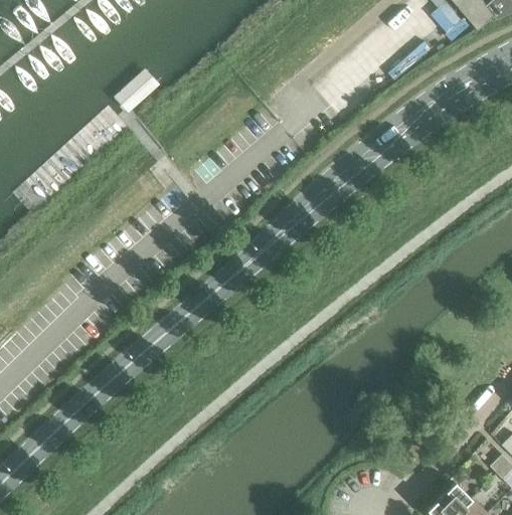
[(511,0),(502,0),(490,11),(495,17),(495,16),(498,20),(511,13),(511,0)]
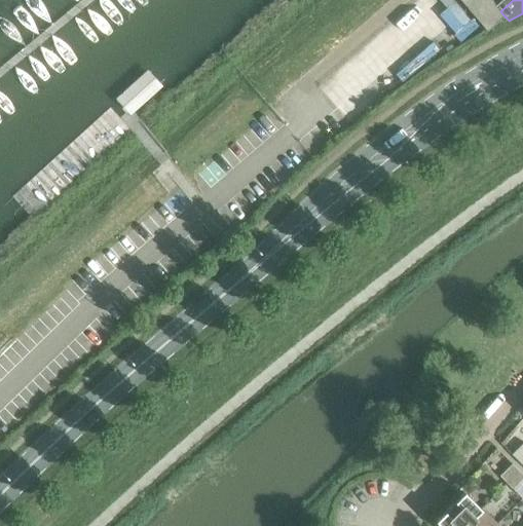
[(514,455),(521,462),(522,460),(522,446),(514,455)]
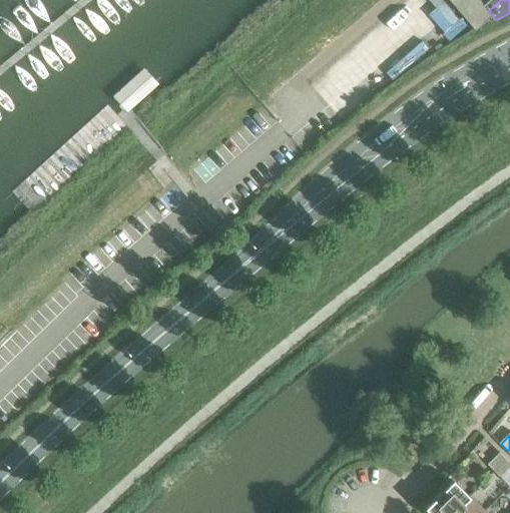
[(489,465),(496,472),(508,460),(501,453),(489,465)]
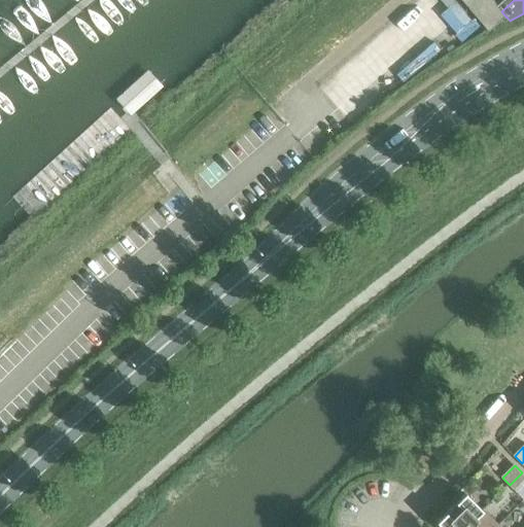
[(523,473),(522,472),(510,485),(516,490),(523,482),(523,473)]
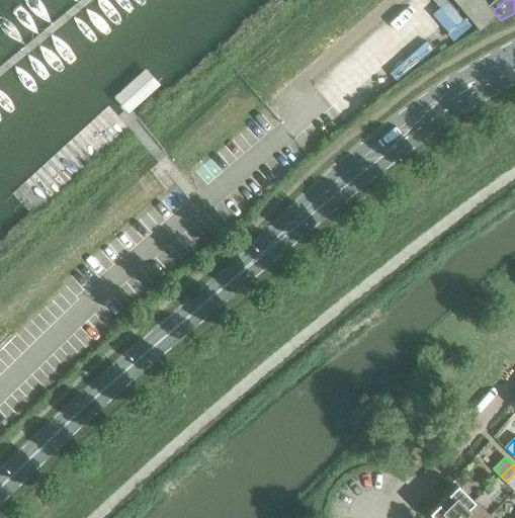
[(431,514),(434,517),(459,517),(476,502),(459,486),(431,514)]
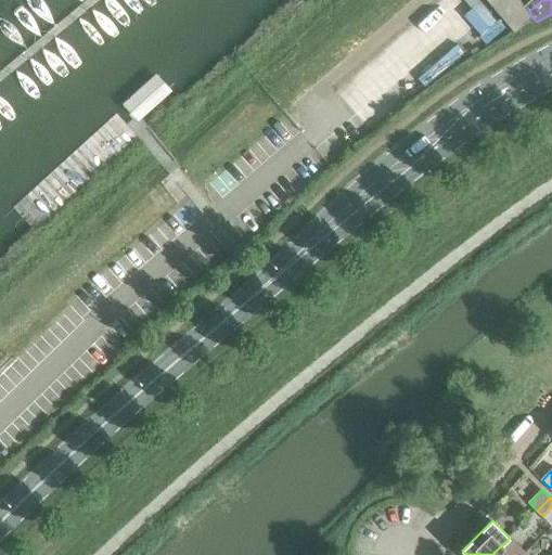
[(492,554),(525,554),(526,554),(510,538),(492,554)]
